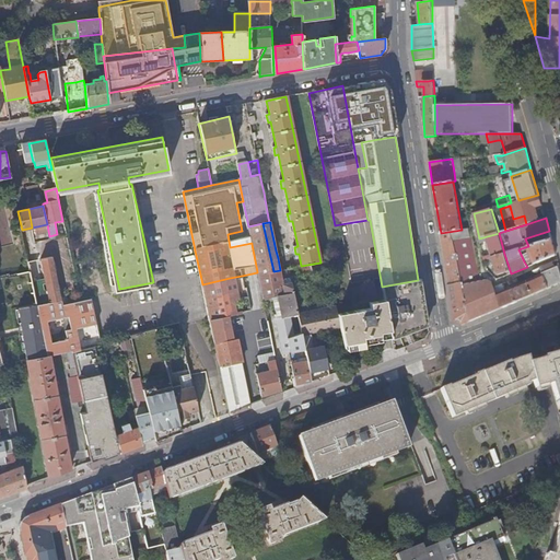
[(283,286),(282,281),(280,270),(273,271),(263,223),(248,226),(251,236),(252,243),(252,244),(256,266),(257,271),(257,272),(263,299),(272,296),(278,295),(286,294),(283,286)]
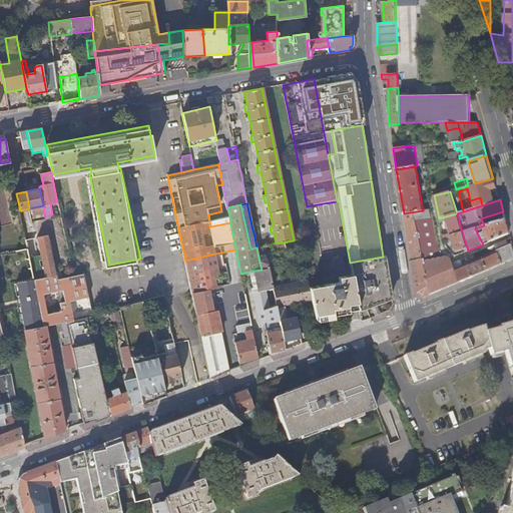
[(43,205),(29,208),(32,222),(46,219),(45,216),(43,205)]
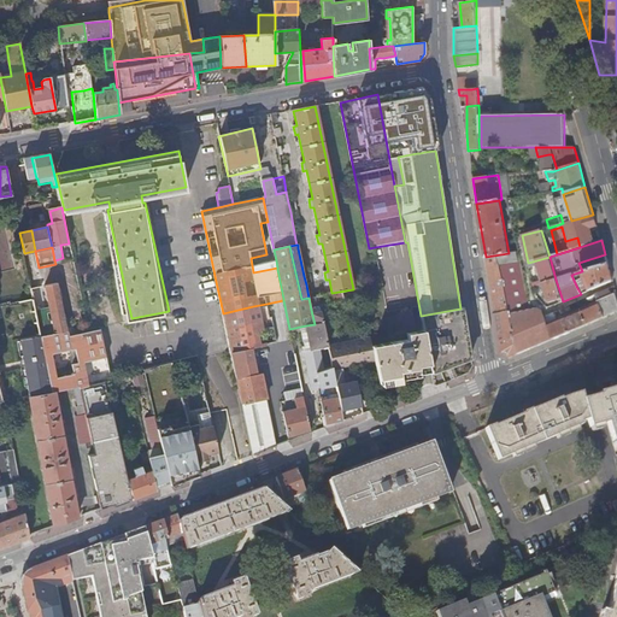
[(486,257),(494,315),(509,311),(500,265),(518,262),(516,252),(509,253),(486,257)]
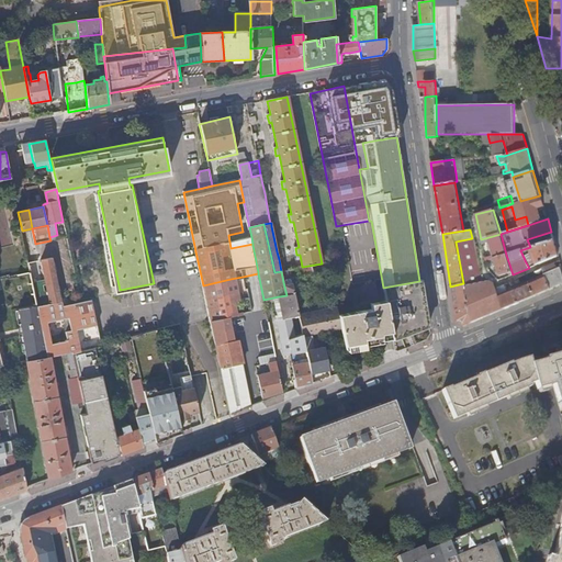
[(506,255),(501,234),(481,239),(482,244),(489,240),(494,258),(506,255)]
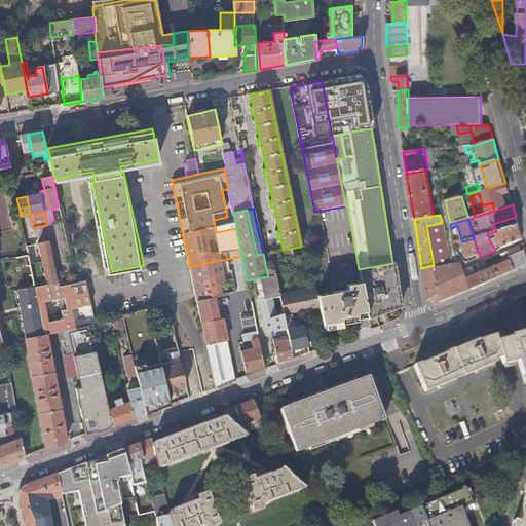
[(442,302),(473,289),(464,270),(462,265),(459,263),(449,249),(444,223),(442,223),(426,226),(434,265),(442,302)]
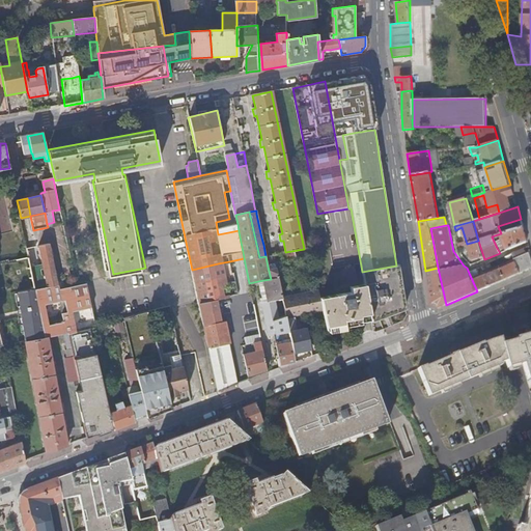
[(523,227),(501,233),(492,236),(497,248),(504,244),(507,250),(510,250),(528,243),(523,227)]
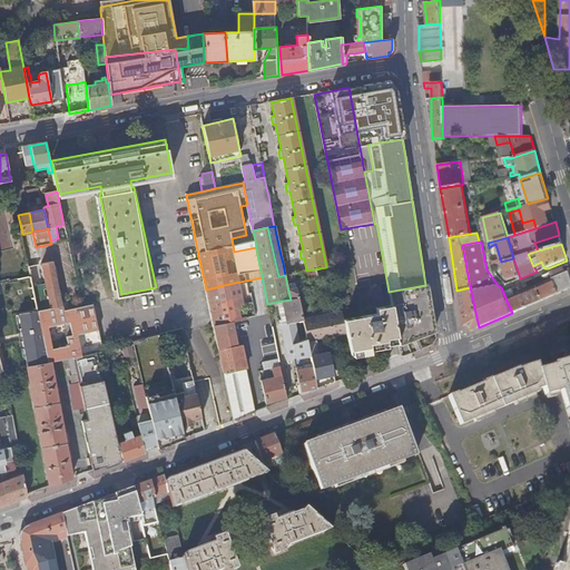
[(520,278),(513,258),(501,262),(493,264),(494,267),(502,265),(508,279),(517,276),(518,279),(520,278)]
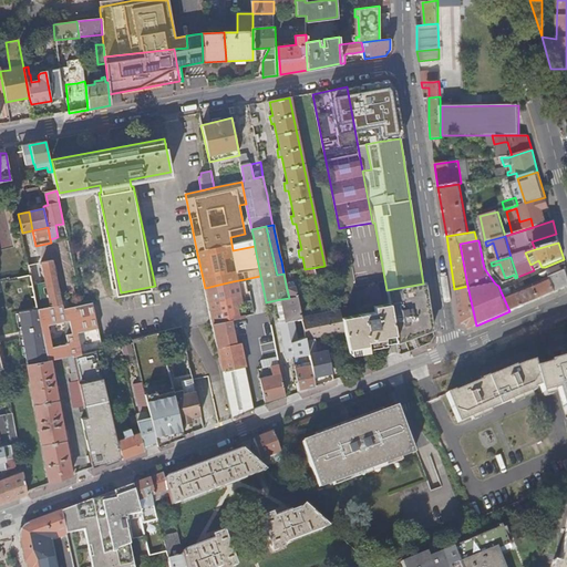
[(74,357),(82,354),(78,332),(99,328),(94,302),(82,305),(65,308),(54,259),(42,261),(52,306),(38,309),(49,361),(51,361),(70,358),(74,357)]
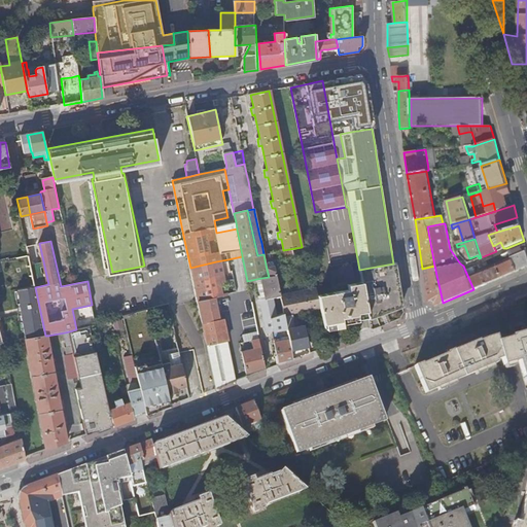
[(310,254),(309,247),(272,254),(273,261),(273,262),(310,254)]
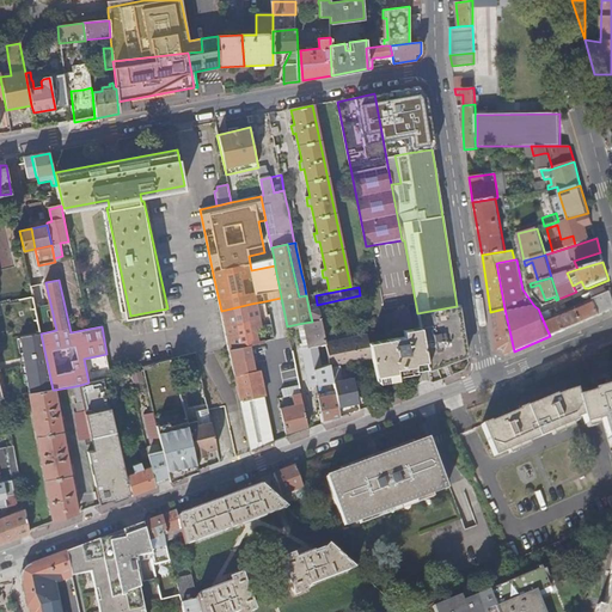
[(601,297),(599,289),(589,293),(593,300),(594,300),(600,316),(611,310),(611,297),(611,292),(601,297)]
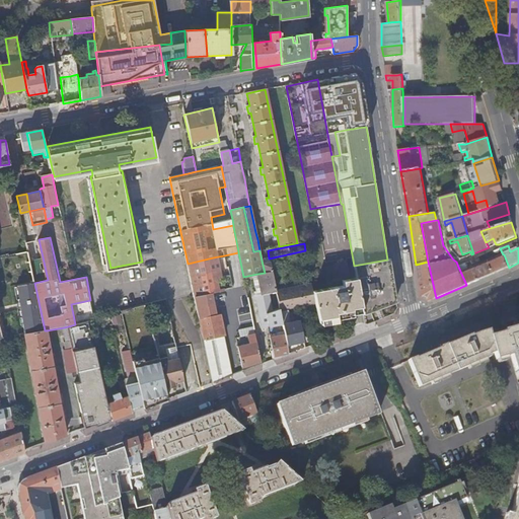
[(0,339),(5,339),(26,335),(45,330),(34,283),(28,251),(8,256),(10,265),(14,285),(20,284),(22,295),(16,296),(17,302),(24,301),(27,318),(0,322),(0,339)]
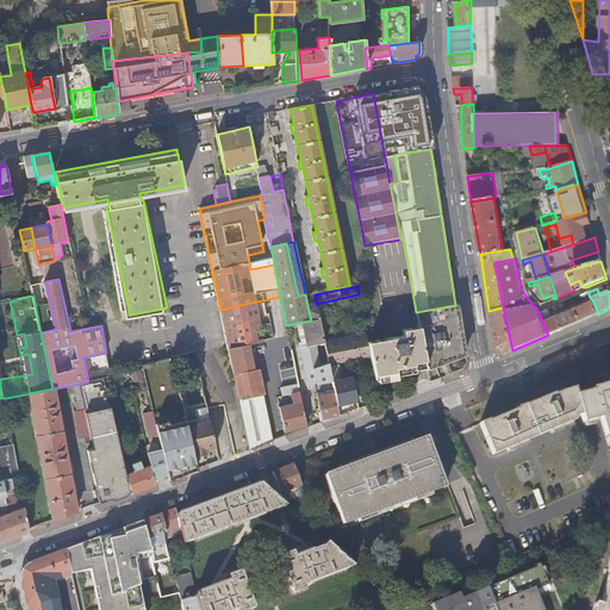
[(580,322),(598,315),(592,299),(591,299),(580,304),(578,297),(571,299),(580,322)]
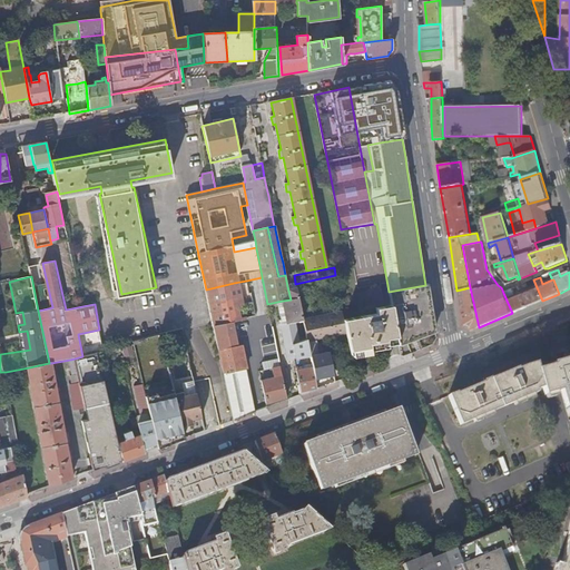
[(0,293),(11,291),(9,282),(9,279),(0,281),(0,293)]
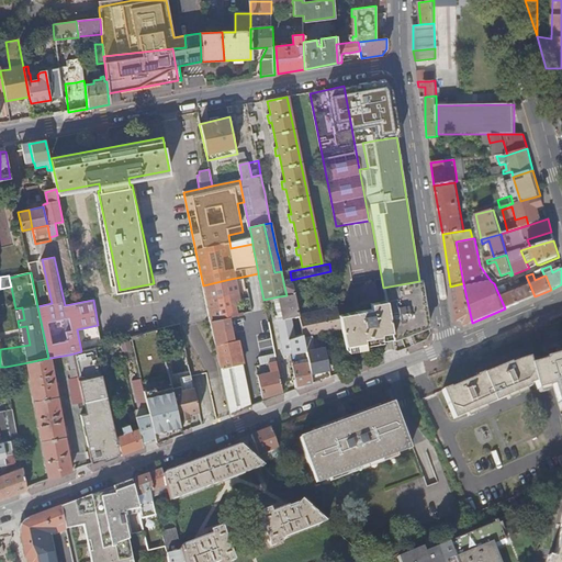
[(519,303),(535,296),(526,276),(519,279),(523,285),(513,289),(514,291),(519,303)]
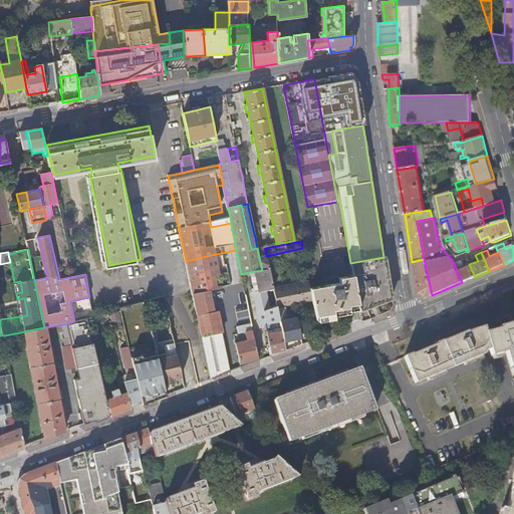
[(211,255),(186,261),(193,293),(209,290),(213,289),(210,277),(216,276),(214,269),(209,270),(207,259),(211,258),(211,255)]
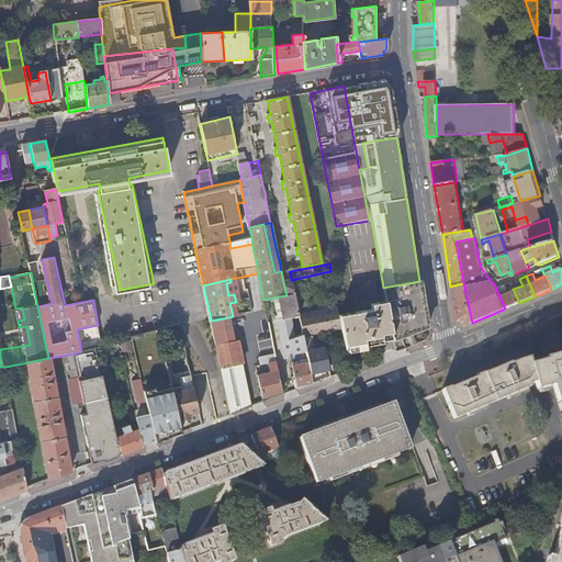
[(291,280),(289,281),(290,285),(284,287),(287,295),(279,296),(283,319),(278,321),(268,323),(276,357),(291,355),(306,351),(303,337),(299,316),(291,280)]
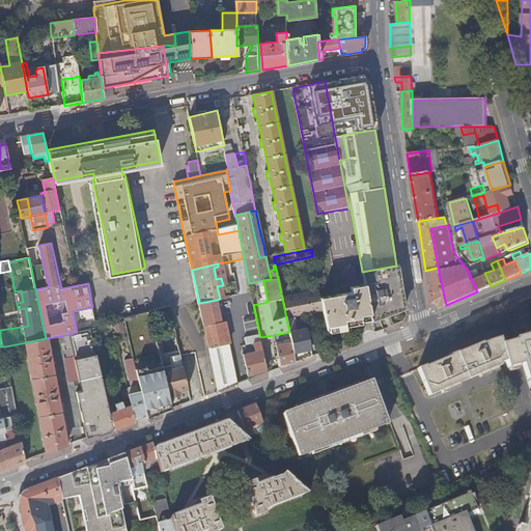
[(396,266),(362,272),(364,285),(370,318),(371,324),(385,318),(387,317),(390,316),(406,310),(398,266),(396,266)]
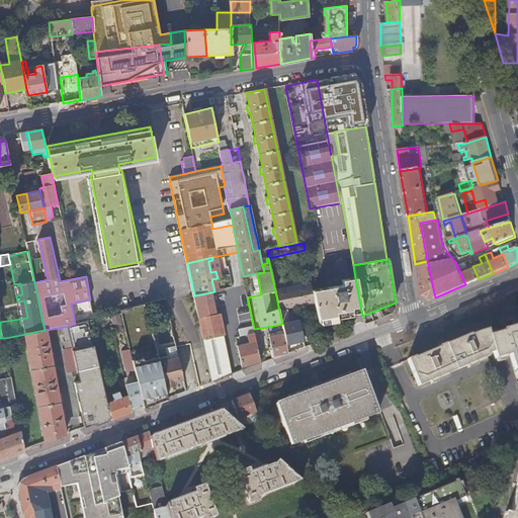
[(427,300),(435,297),(427,261),(415,264),(420,296),(420,297),(427,300)]
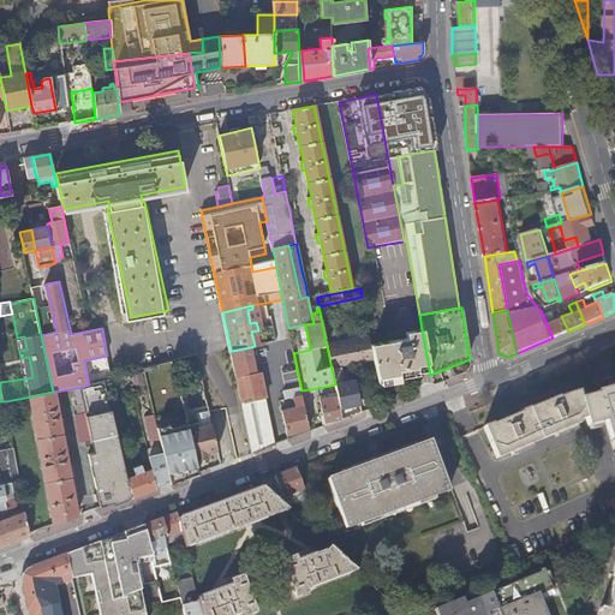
[(553,338),(568,332),(562,318),(557,321),(556,318),(553,311),(543,316),(553,338)]
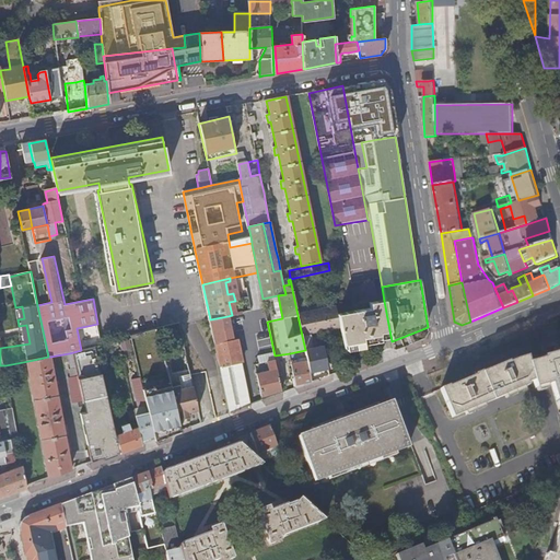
[(0,348),(30,343),(26,325),(19,326),(18,319),(24,318),(22,306),(15,307),(11,286),(0,288),(0,348)]
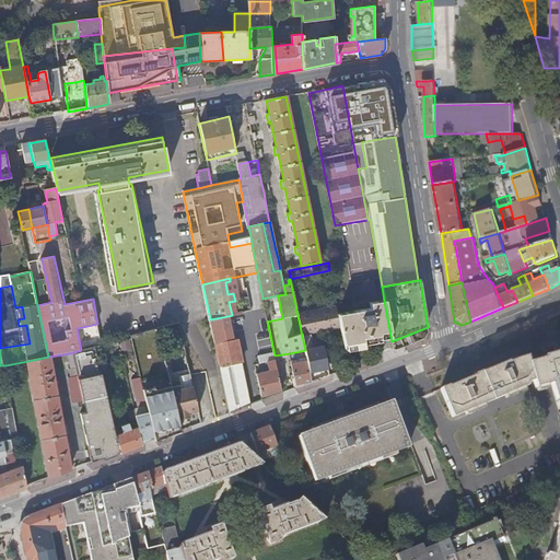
[(278,295),(272,296),(277,314),(276,314),(277,319),(282,318),(278,295)]
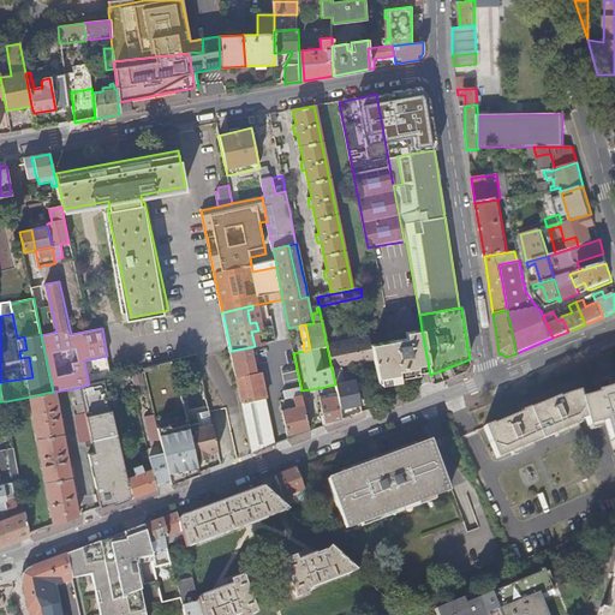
[(429,369),(422,330),(405,333),(406,339),(371,345),(375,360),(378,383),(399,380),(398,376),(416,374),(416,371),(418,370),(429,369)]
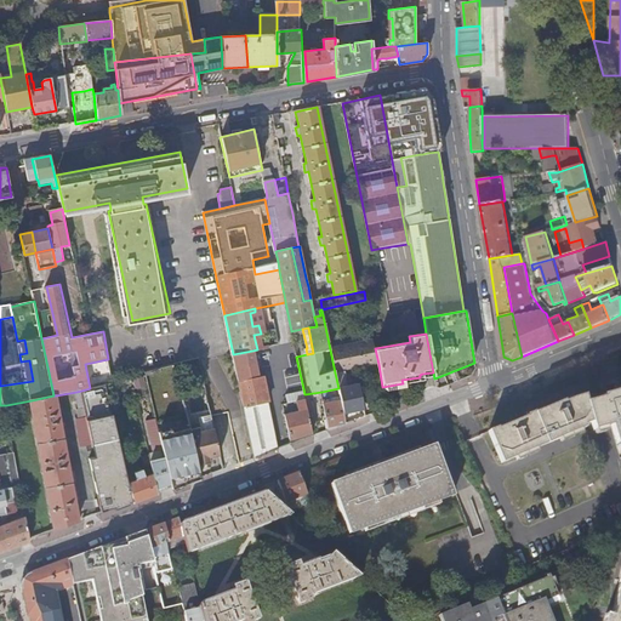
[(375,348),(374,341),(330,349),(335,372),(379,364),(375,348)]
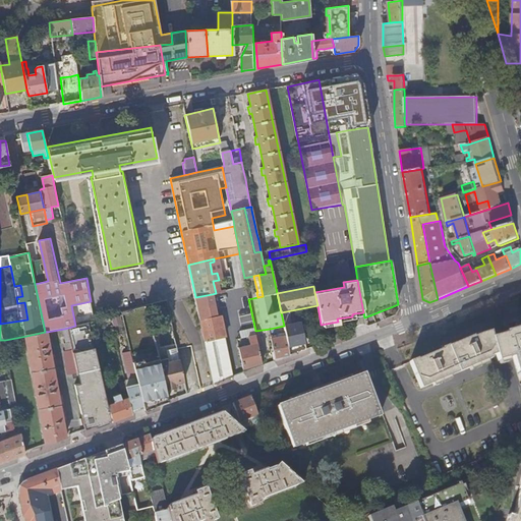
[(212,294),(195,297),(199,321),(204,320),(221,316),(221,313),(216,314),(212,294)]
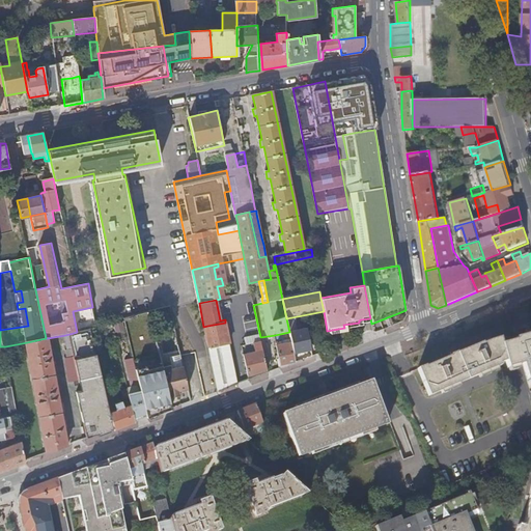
[(139,315),(115,320),(122,354),(131,352),(127,337),(143,334),(139,315)]
